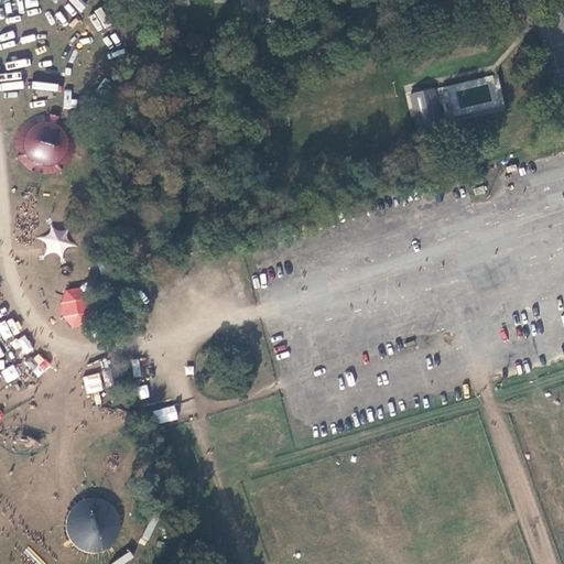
[(242,9),(252,13),(261,10),(267,6),(267,0),(243,0),(247,4),(242,9)]
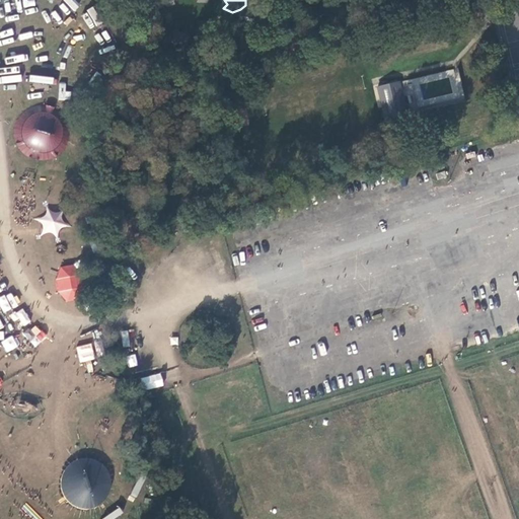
[(96,7),(82,11),(87,28),(101,24),(96,7)]
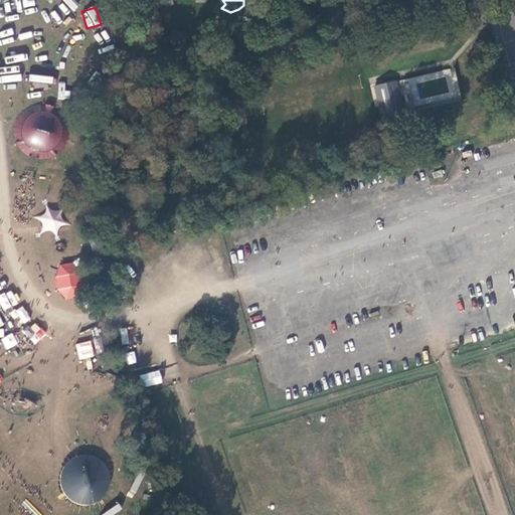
[(201,37),(208,37),(207,35),(210,32),(214,34),(214,26),(209,20),(203,20),(204,24),(201,28),(198,25),(196,32),(201,37)]
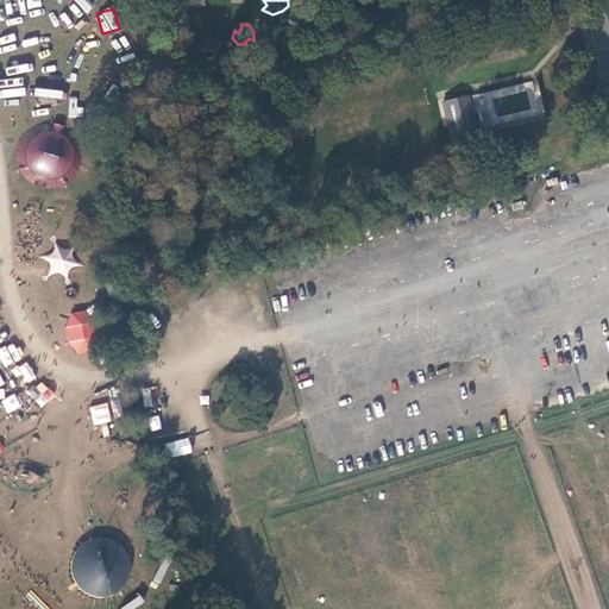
[(456,138),(481,132),(471,94),(446,100),(456,138)]
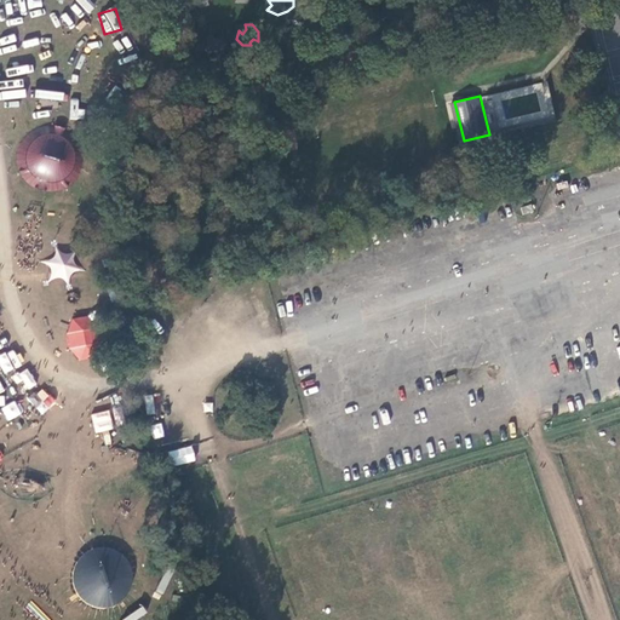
[(63,149),(64,145),(24,135),(12,179),(64,194),(68,181),(70,181),(78,153),(63,149)]
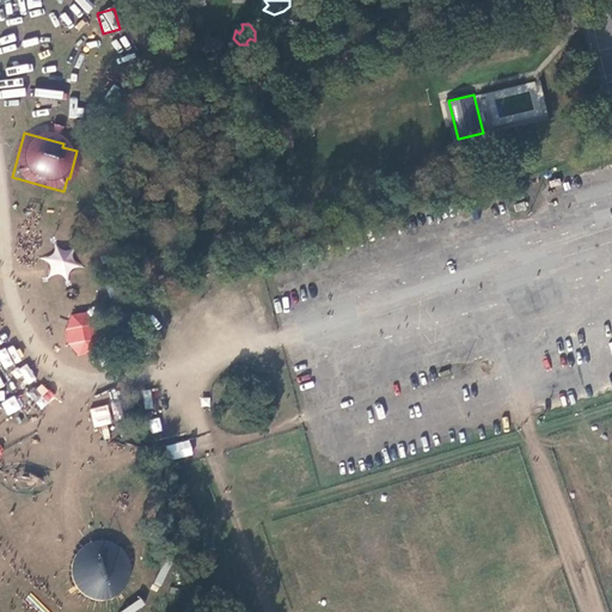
[(72,250),(61,250),(61,262),(72,262),(72,250)]
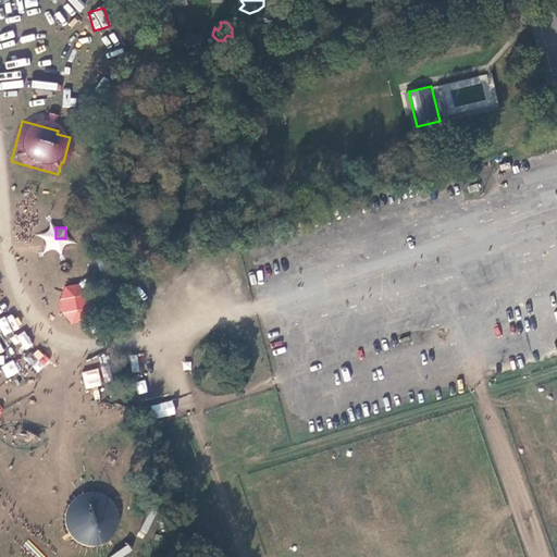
[(60,286),(65,324),(89,320),(84,283),(60,286)]
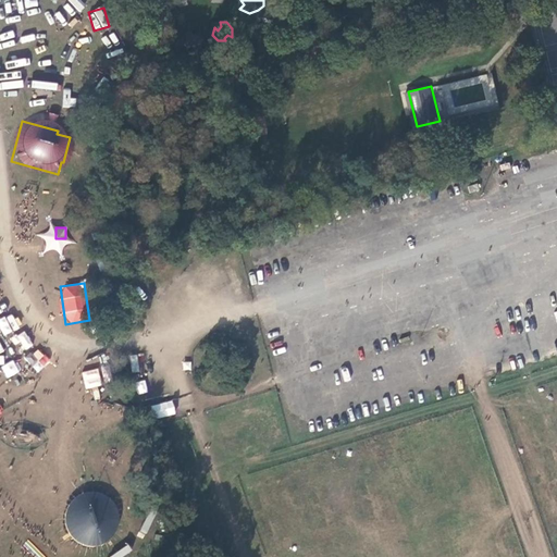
[(0,326),(4,335),(19,327),(12,313),(0,319),(0,326)]
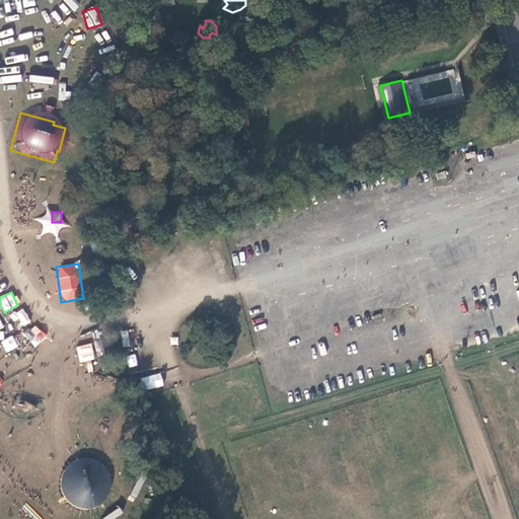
[(20,327),(30,322),(23,308),(13,313),(20,327)]
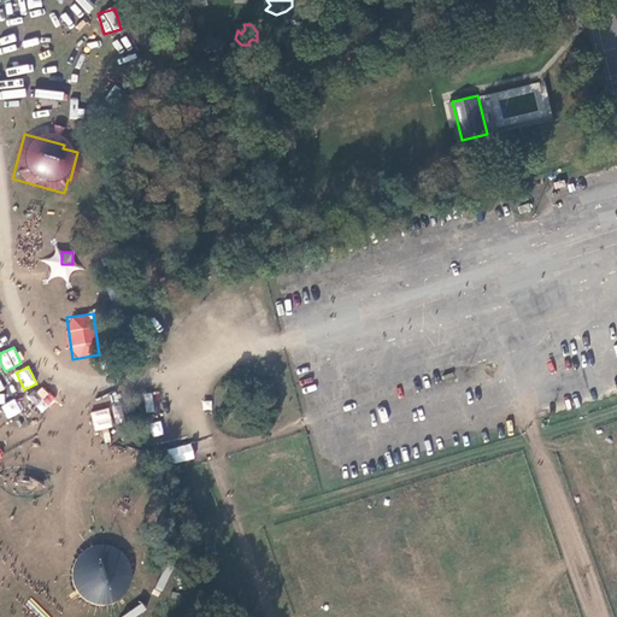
[(28,398),(41,412),(54,400),(41,386),(28,398)]
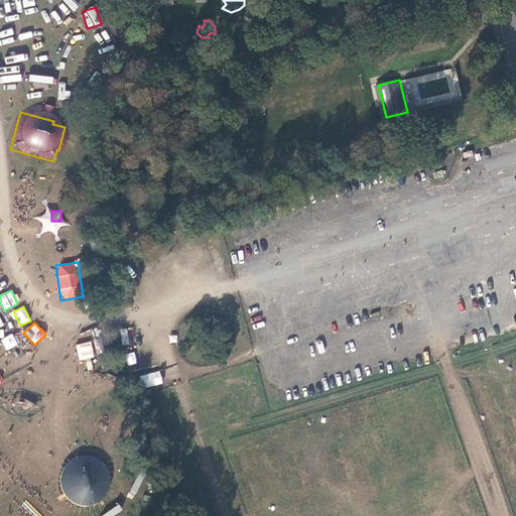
[(1,338),(5,350),(17,346),(13,335),(1,338)]
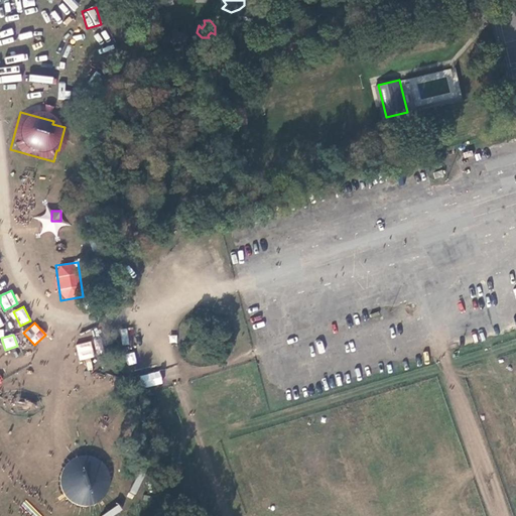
[(79,361),(95,357),(91,341),(75,345),(79,361)]
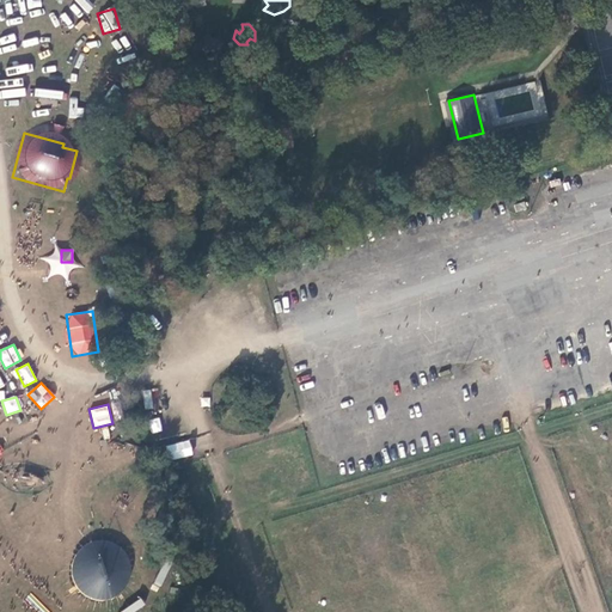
[(150,421),(153,433),(163,430),(159,418),(150,421)]
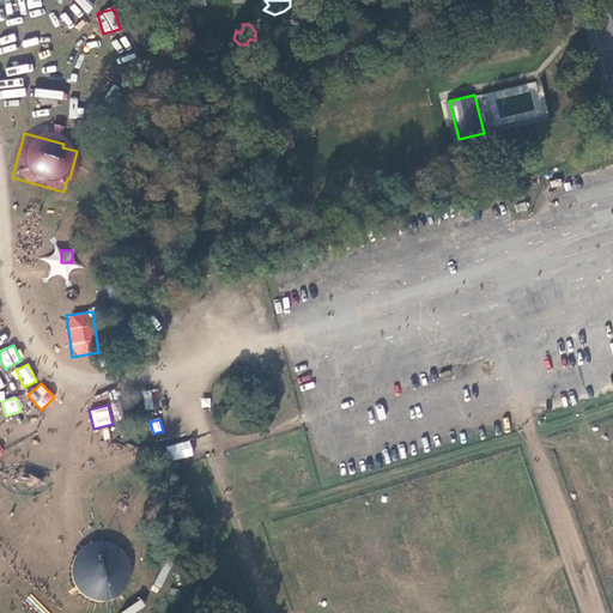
[(169,461),(193,455),(189,441),(165,447),(169,461)]
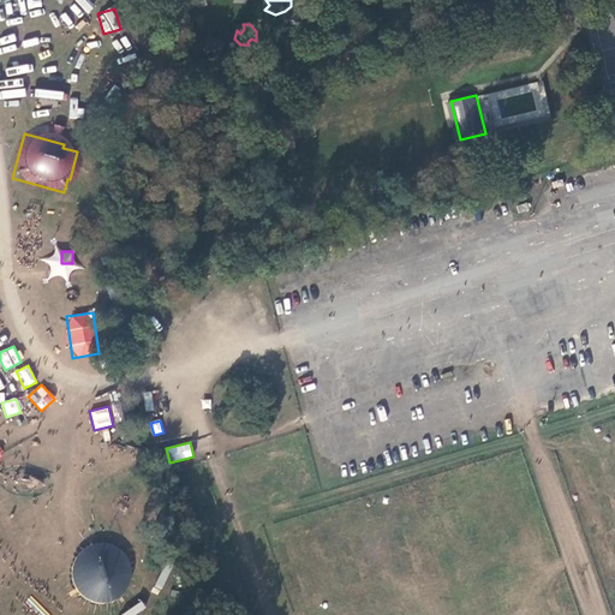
[(65,589),(118,608),(137,556),(115,549),(119,538),(88,527),(65,589)]
